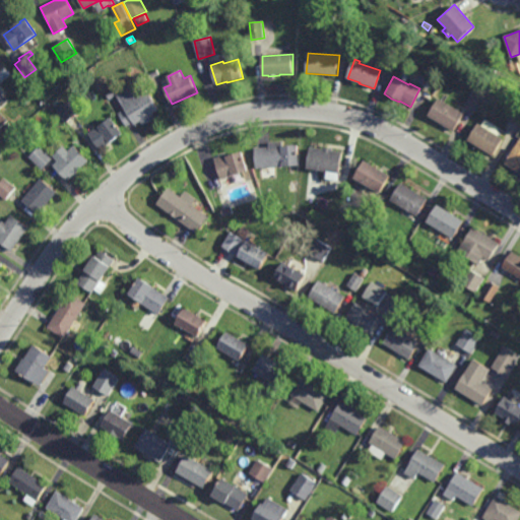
[(0,107),(0,108),(10,96),(0,87),(0,107)]
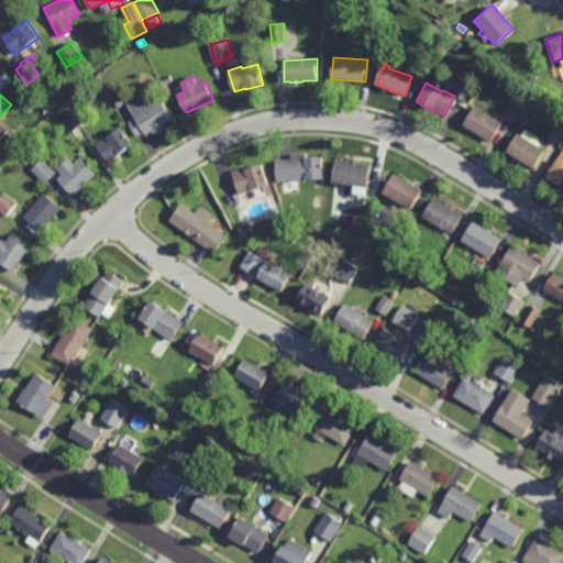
[(118,107),(114,100),(122,96),(125,102),(118,107)]
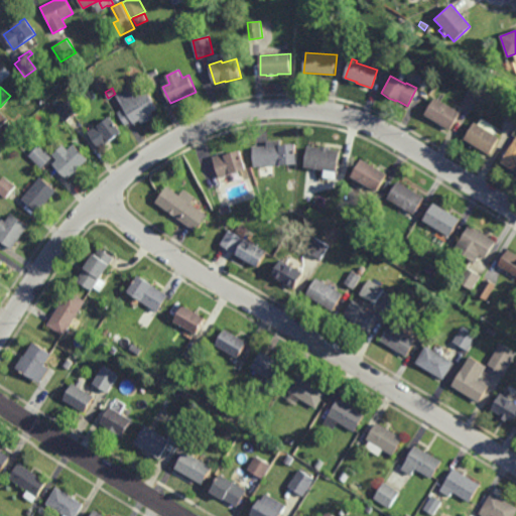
[(143,124),(140,120),(134,124),(132,121),(125,125),(118,113),(124,109),(123,106),(148,91),(158,109),(152,113),(155,117),(143,124)]
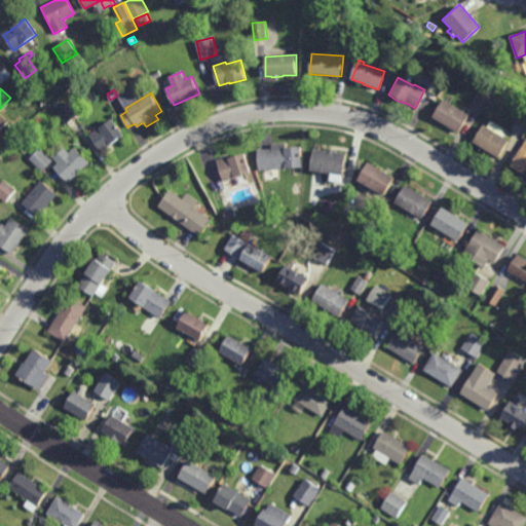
[(480,112),(470,106),(478,92),(488,99),(480,112)]
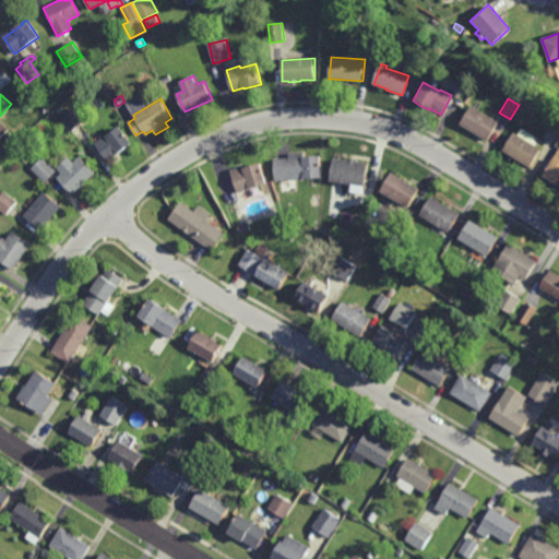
[(486,141),(459,125),(471,106),(497,122),(486,141)]
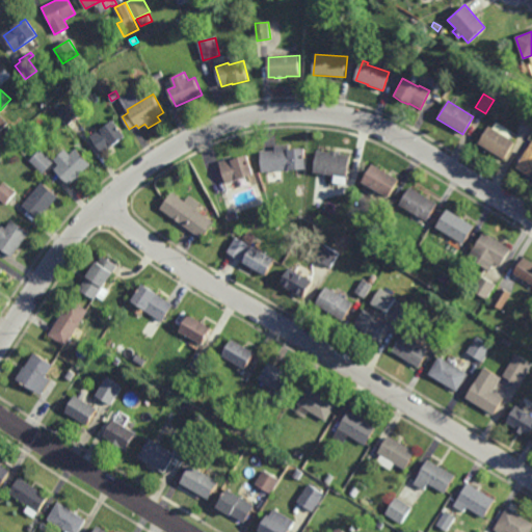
[(67,126),(57,114),(71,103),(80,114),(67,126)]
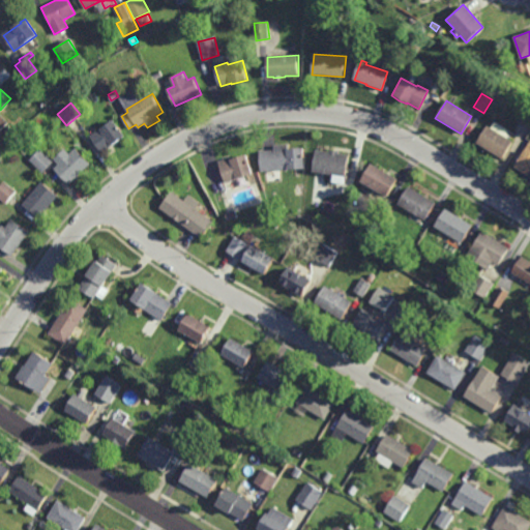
[(529,128),(524,125),(518,120),(526,107),(529,109),(529,128)]
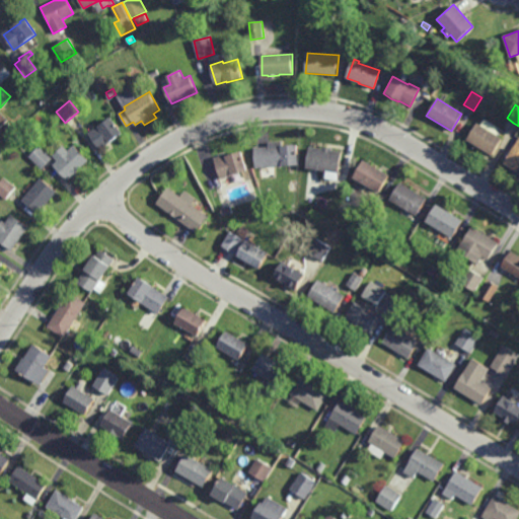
[(0,129),(0,113),(8,121),(0,129)]
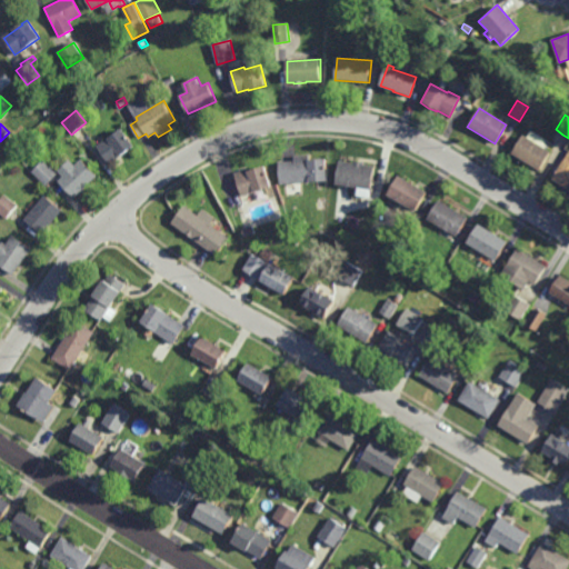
[(110,165),(98,147),(108,138),(109,139),(121,130),(133,147),(110,165)]
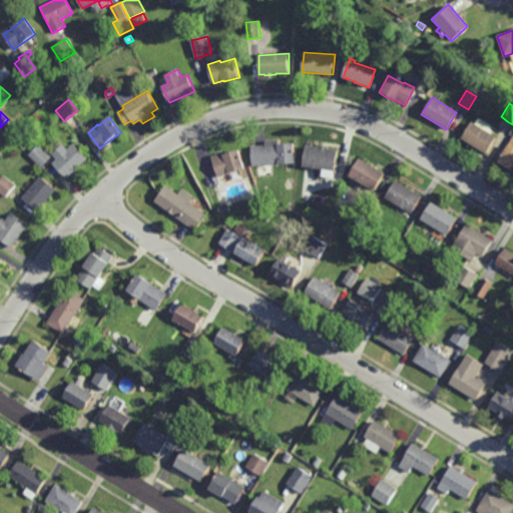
[(7,130),(4,126),(8,122),(12,125),(7,130)]
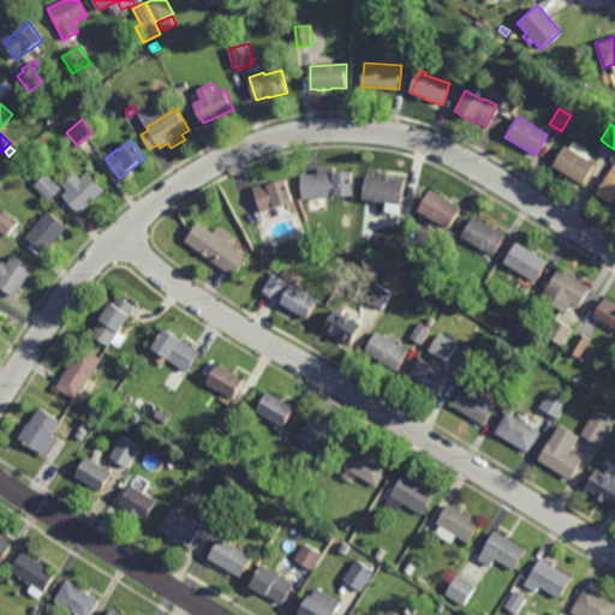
[(581,185),(553,167),(565,147),(595,165),(581,185)]
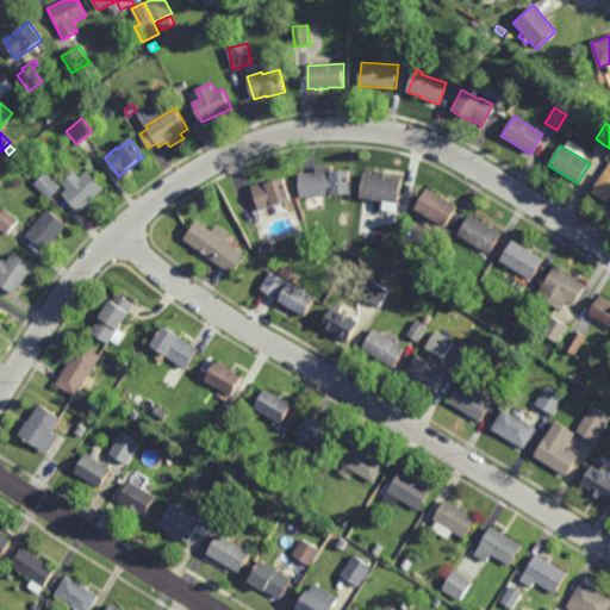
[(609,201),(608,204),(591,193),(609,162),(609,201)]
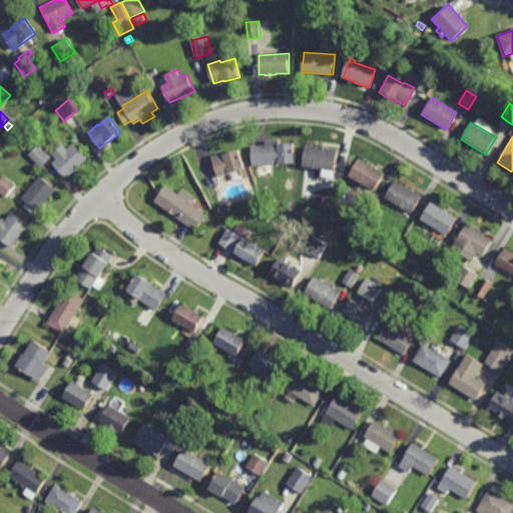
[(280,144),(295,144),(295,164),(280,164),(252,165),(252,145),(267,145),(267,141),(280,141),(280,144)]
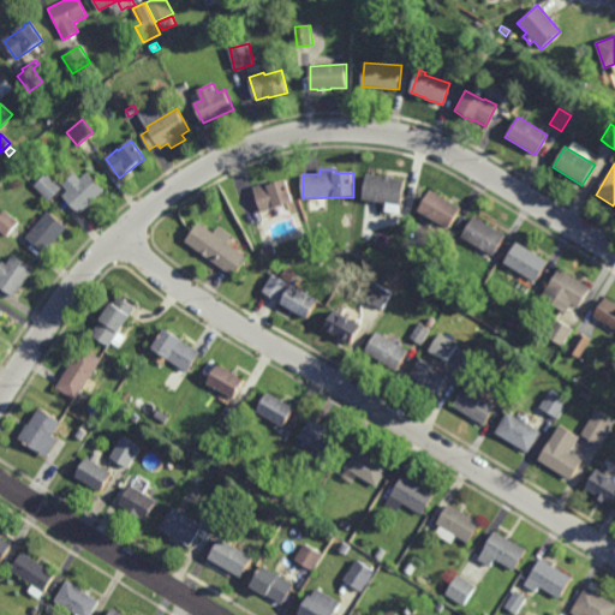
[(103,191),(79,214),(63,196),(69,191),(63,185),(75,173),(81,179),(87,173),(103,191)]
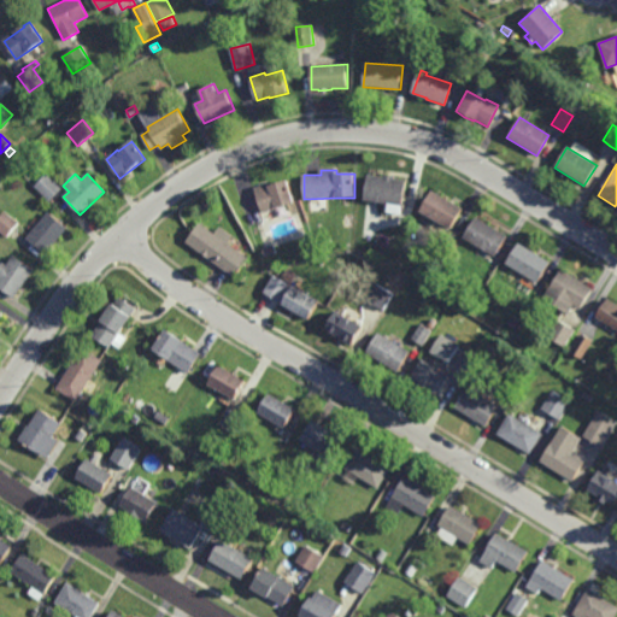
[(62,189),(50,203),(34,187),(46,175),(62,189)]
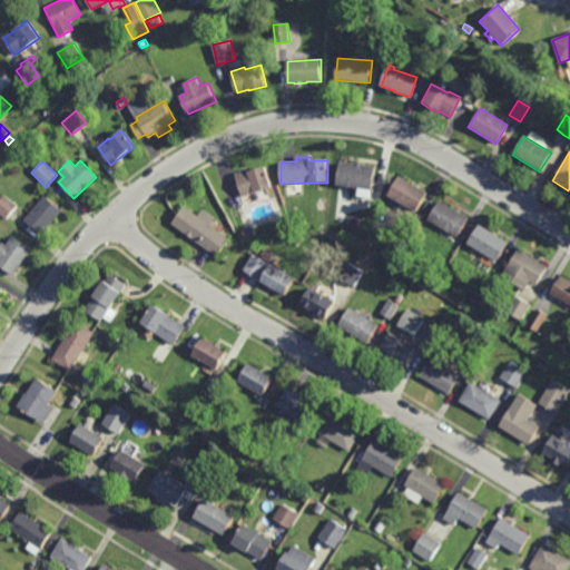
[(365,166),(376,168),(373,190),(338,185),(342,163),(356,165),(356,161),(366,164),(365,166)]
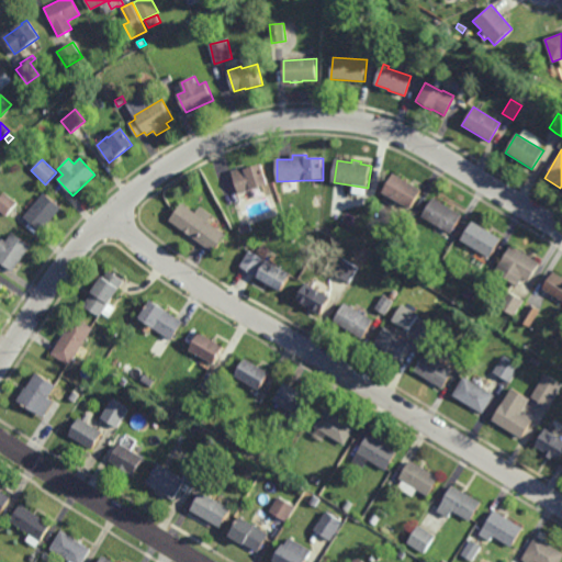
[(270,186),(239,194),(233,171),(246,167),(247,169),(263,165),(270,186)]
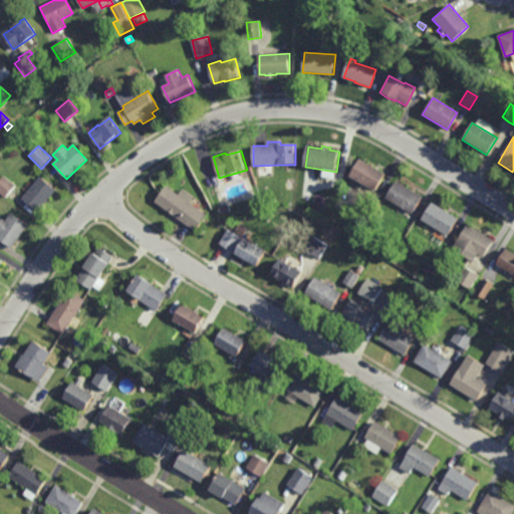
[(373,193),(348,178),(358,160),(384,176),(373,193)]
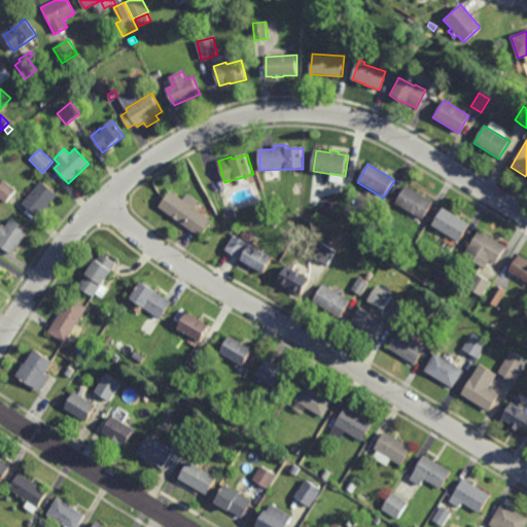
[(5,203),(0,198),(0,185),(4,181),(15,190),(5,203)]
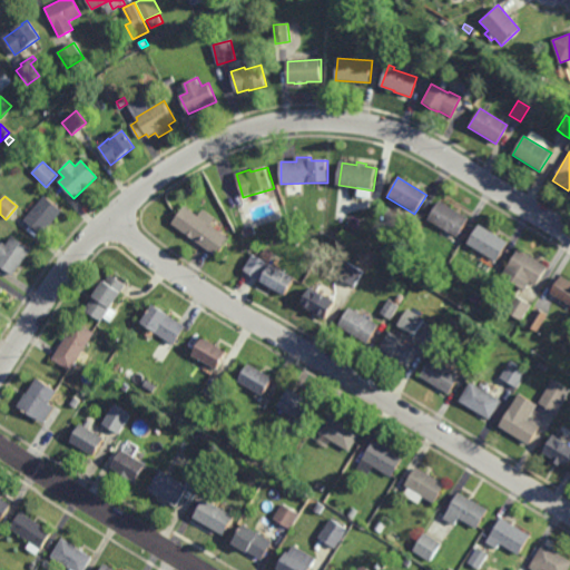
[(40,236),(23,222),(43,197),(61,212),(40,236)]
